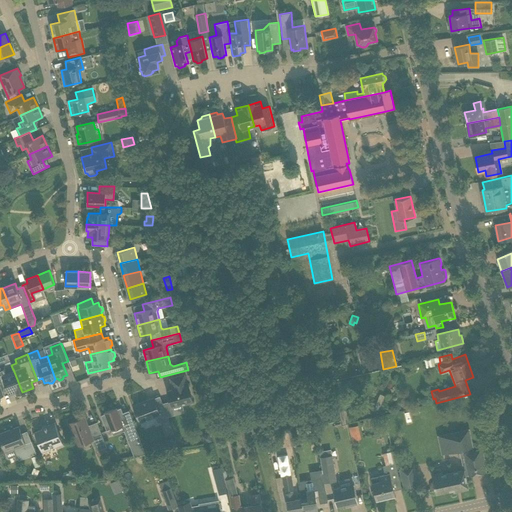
[(69,361),(71,369),(79,366),(76,358),(69,361)]
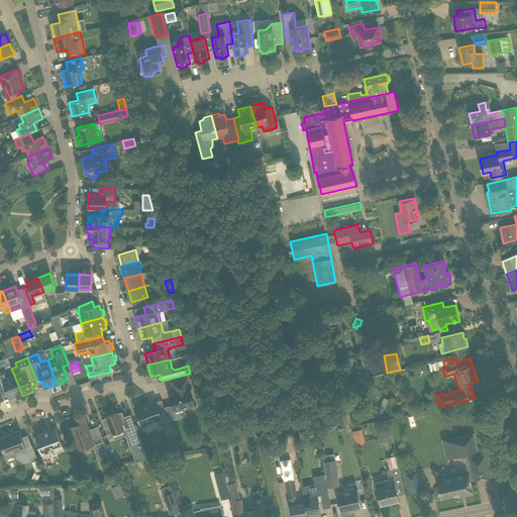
[(0,389),(2,396),(8,393),(10,398),(11,400),(22,396),(13,373),(13,374),(11,369),(10,365),(0,368),(0,389)]
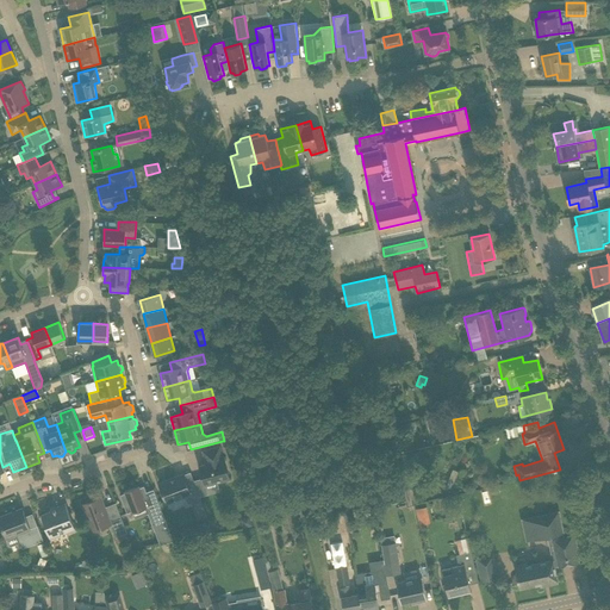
[(207,464),(199,466),(204,485),(230,479),(224,459),(223,458),(219,447),(203,450),(205,461),(206,460),(207,464)]
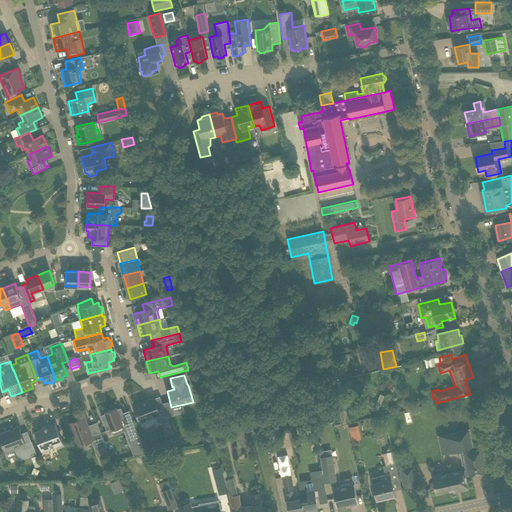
[(133,406),(140,423),(156,417),(157,422),(168,418),(162,403),(156,406),(154,398),(146,401),(146,402),(143,403),(143,402),(133,406)]
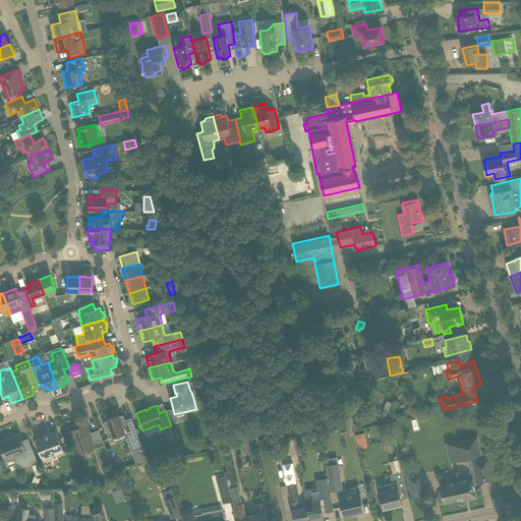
[(250,414),(252,426),(270,423),(268,411),(250,414)]
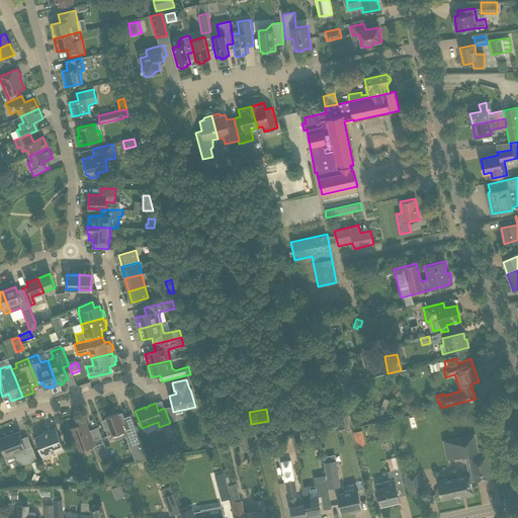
[(106,419),(102,420),(107,435),(111,433),(112,435),(123,431),(135,461),(148,459),(131,415),(124,418),(122,413),(115,415),(114,414),(105,417),(106,419)]
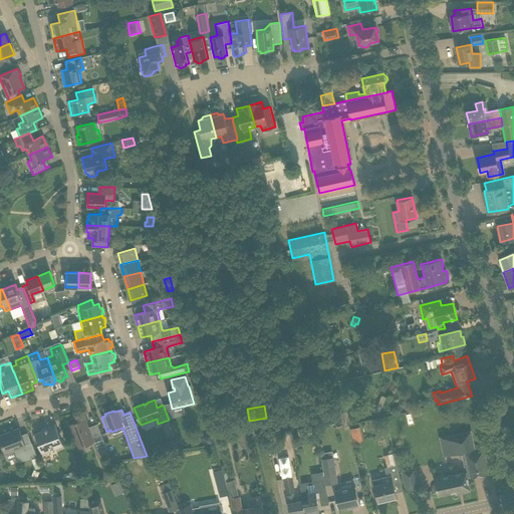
[(92,442),(96,453),(98,452),(100,457),(108,454),(101,434),(91,438),(85,420),(69,426),(78,448),(92,442)]
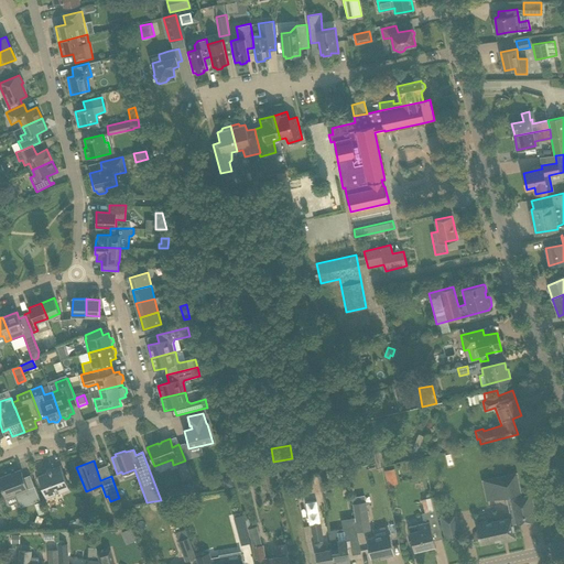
[(53,470),(38,476),(46,498),(69,489),(61,466),(53,469),(53,470)]
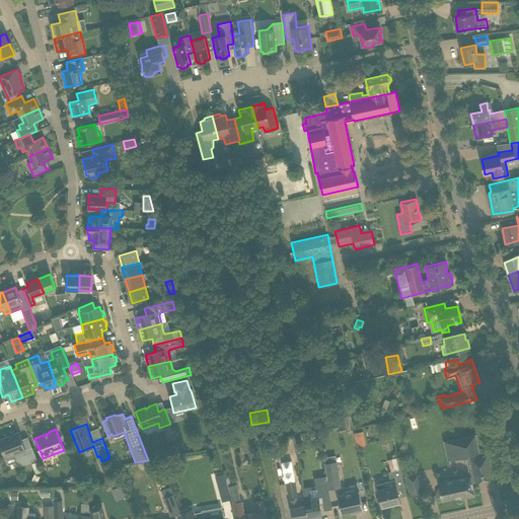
[(342,433),(344,443),(353,441),(351,431),(342,433)]
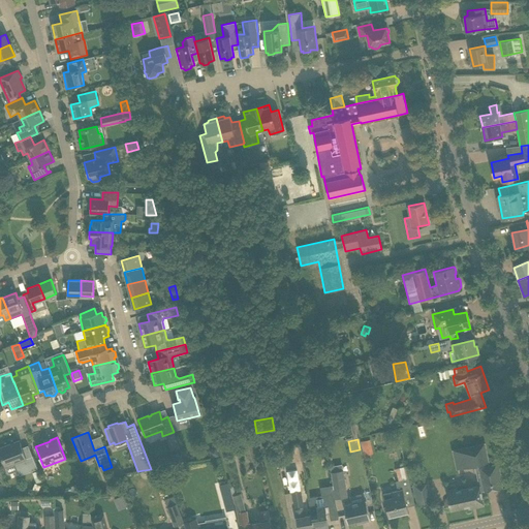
[(361,441),(364,456),(372,454),(370,439),(361,441)]
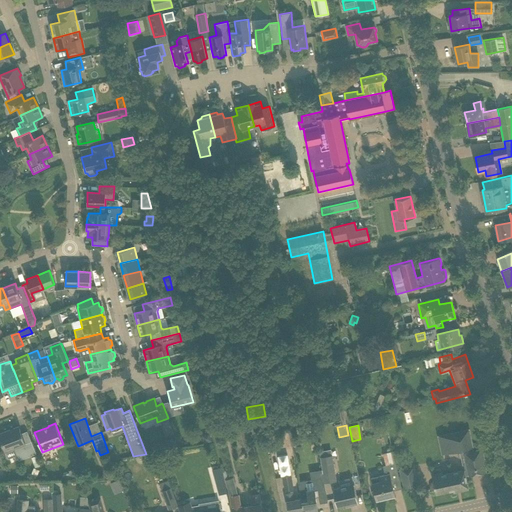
[(14,449),(18,460),(36,453),(31,441),(25,444),(18,427),(0,433),(0,437),(5,452),(14,449)]
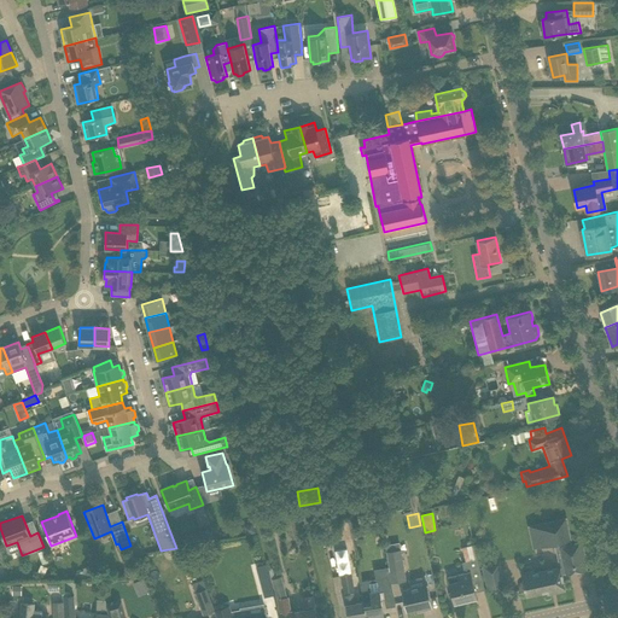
[(522,576),(526,596),(554,590),(555,593),(565,590),(561,575),(566,573),(566,575),(587,570),(584,560),(586,560),(582,542),(571,543),(571,538),(570,538),(566,519),(531,526),(536,547),(554,542),(560,567),(522,576)]
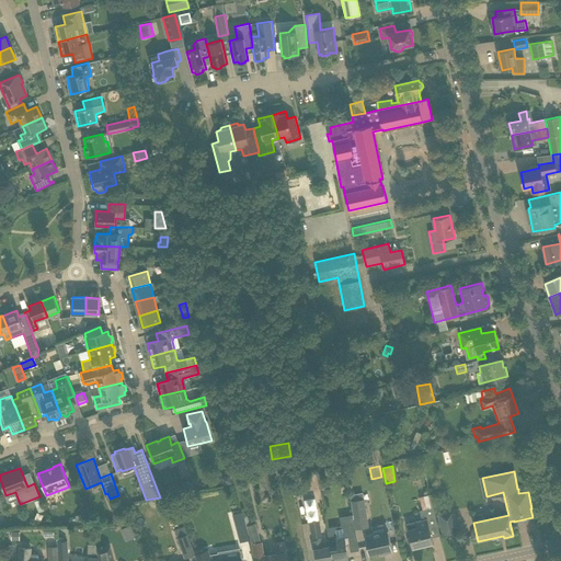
[(317,473),(319,488),(327,485),(324,472),(317,473)]
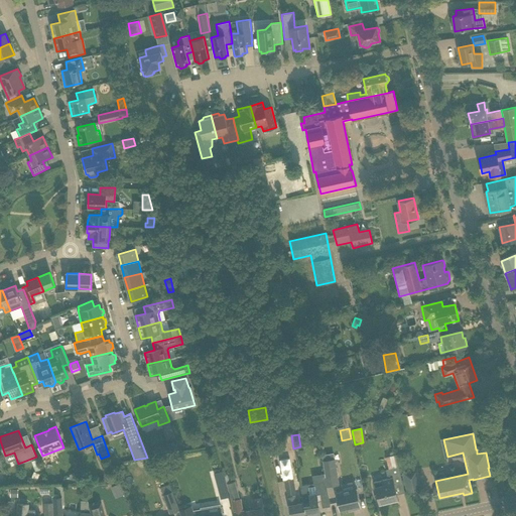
[(203,438),(206,446),(214,444),(212,436),(203,438)]
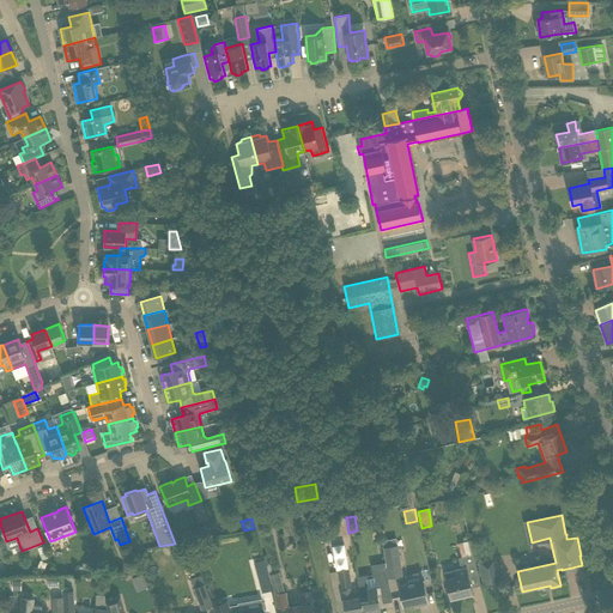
[(210,528),(202,530),(206,538),(213,535),(210,528)]
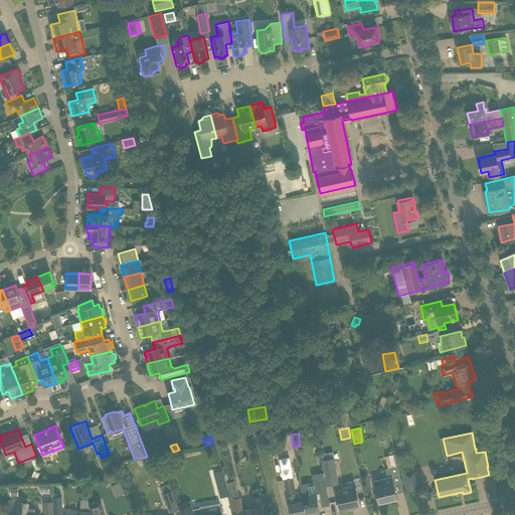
[(386,466),(395,464),(393,453),(384,455),(386,466)]
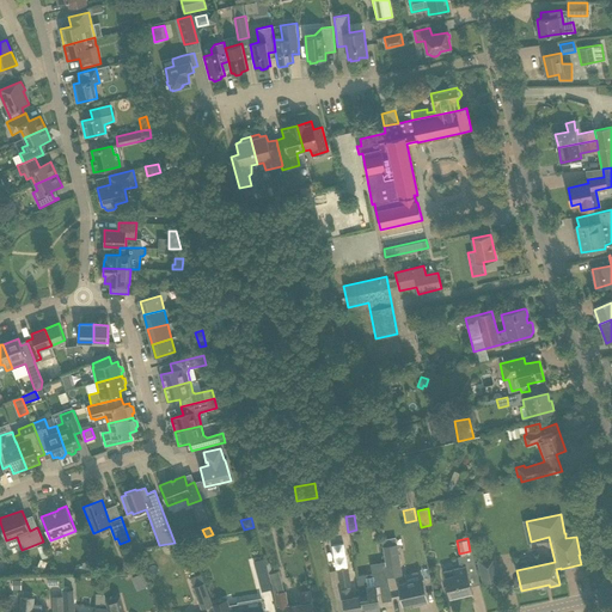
[(397,544),(383,546),(386,565),(401,563),(397,544)]
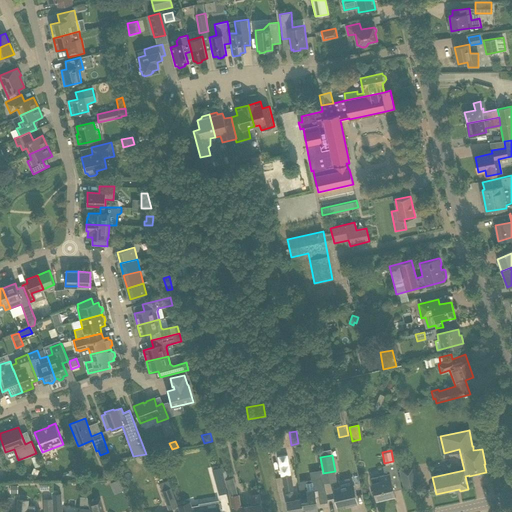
[(31,457),(35,467),(40,465),(36,456),(31,457)]
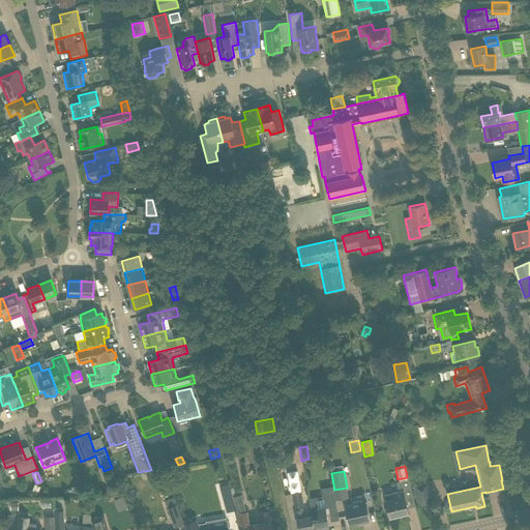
[(405,498),(413,496),(409,479),(396,482),(398,491),(384,494),(389,518),(409,512),(405,498)]
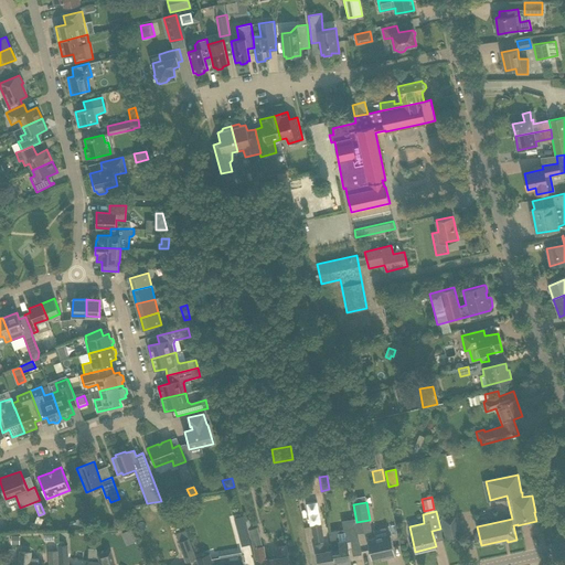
[(440,516),(445,540),(461,536),(456,513),(440,516)]
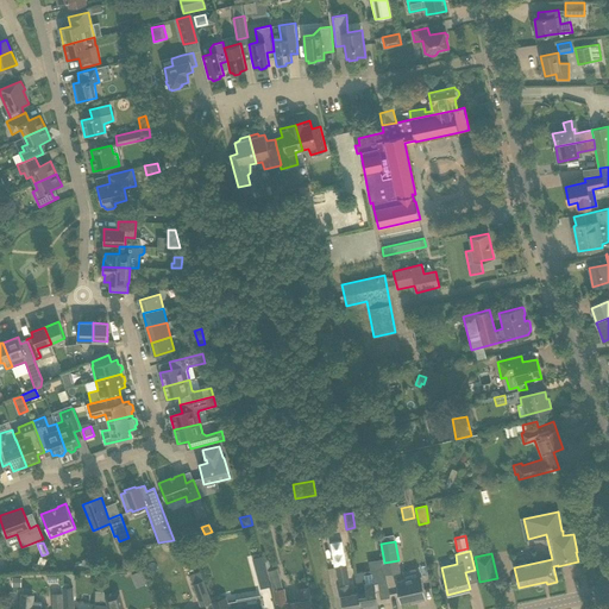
[(82,560),(82,563),(86,570),(94,566),(90,557),(82,560)]
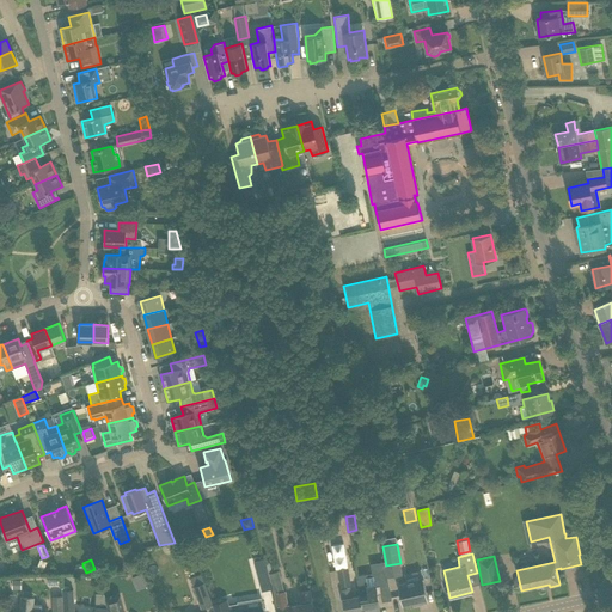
[(338,569),(341,586),(350,585),(348,567),(338,569)]
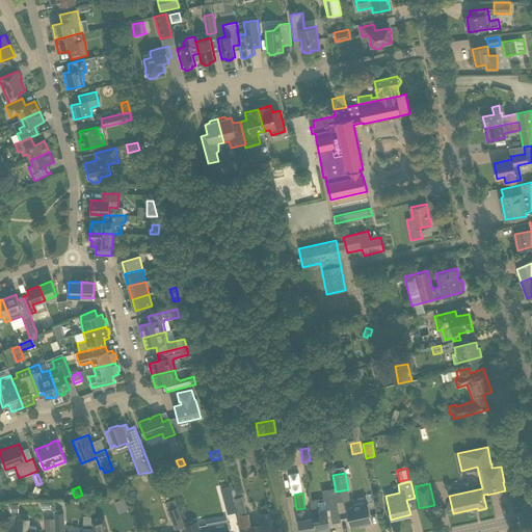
[(337,508),(335,495),(310,499),(312,517),(315,531),(329,529),(326,507),(329,507),(329,509),(337,508)]
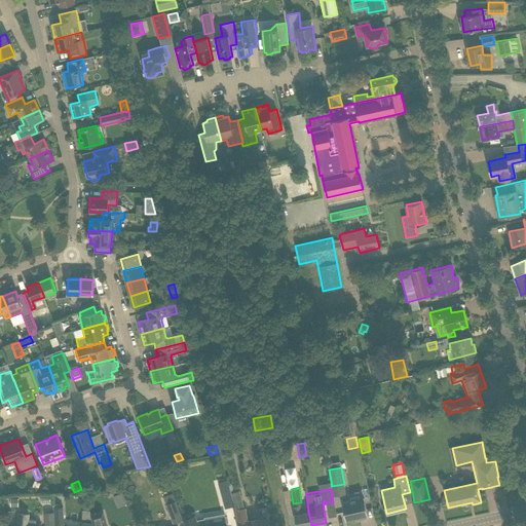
[(231,492),(238,522),(239,522),(239,525),(268,525),(268,522),(267,517),(266,506),(257,509),(258,518),(248,520),(246,508),(243,508),(239,490),(231,492)]
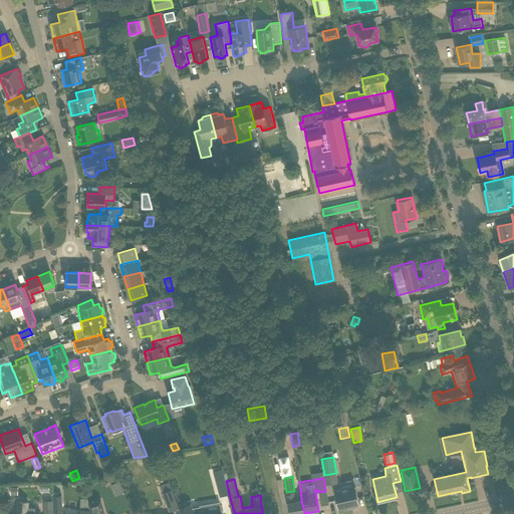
[(337,509),(351,506),(351,507),(359,505),(355,486),(334,491),(337,509)]
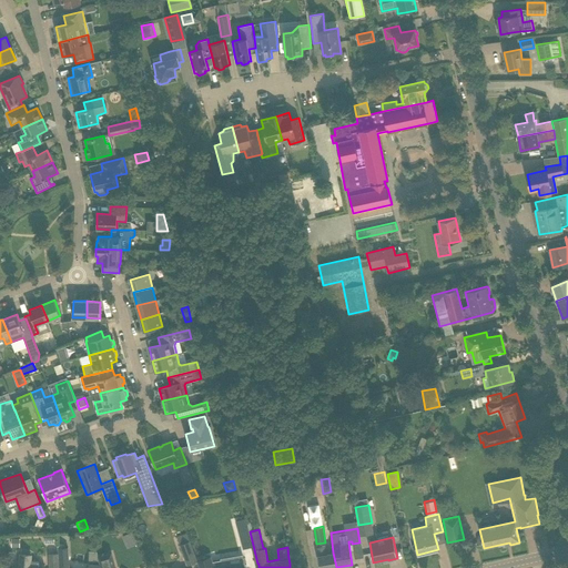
[(195,557),(201,555),(200,549),(193,550),(190,540),(179,545),(186,565),(196,561),(195,557)]
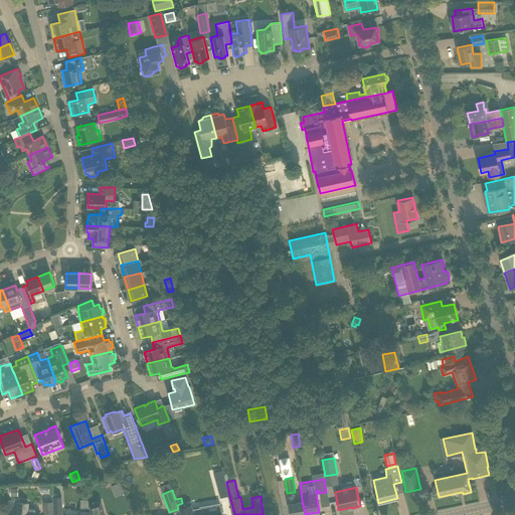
[(52,496),(52,501),(53,514),(55,514),(63,514),(62,495),(52,496)]
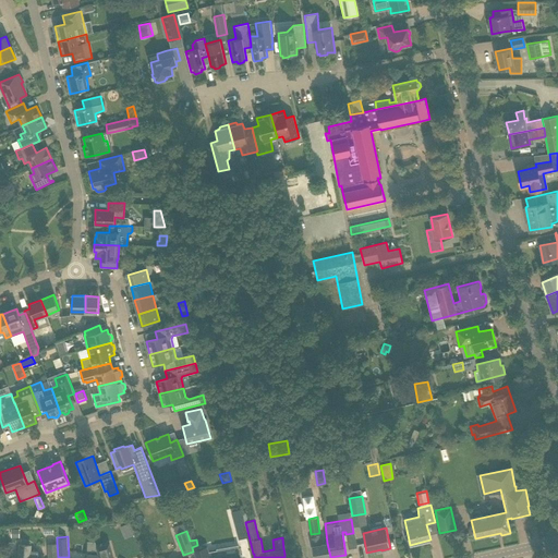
[(325,557),(330,557),(327,543),(320,543),(320,536),(312,537),(314,557),(325,557)]
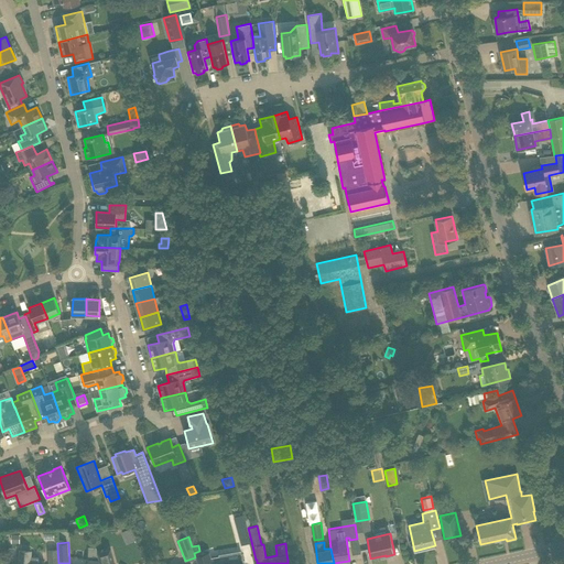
[(58,563),(57,549),(47,550),(47,563),(58,563)]
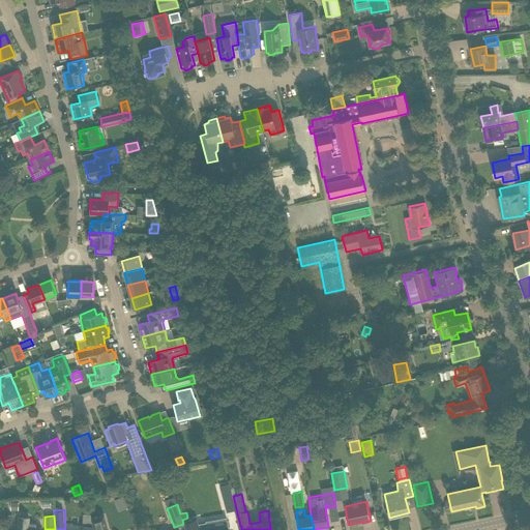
[(35,529),(35,524),(29,524),(29,519),(19,518),(18,529),(35,529)]
